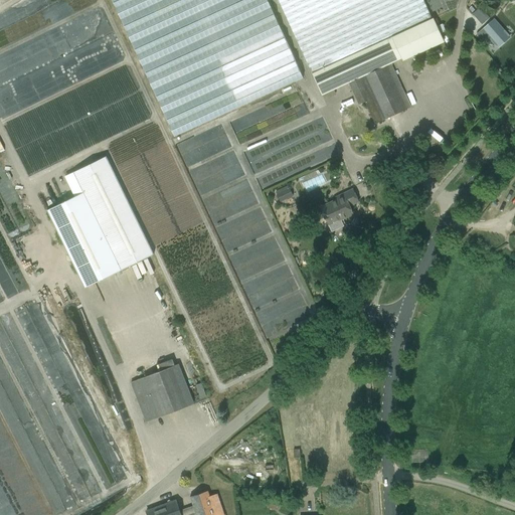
[(112,0),(174,137),(303,77),(267,0),(112,0)]
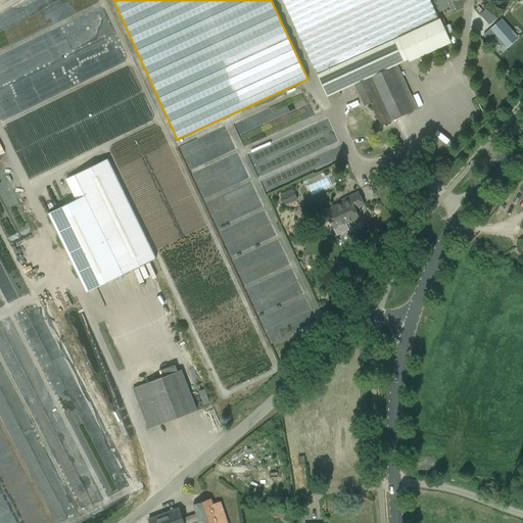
[(282,0),(317,75),(327,96),(354,84),(364,106),(371,103),(381,126),(413,111),(392,66),(408,59),(409,61),(450,42),(446,34),(443,27),(440,18),(438,18),(430,0),(282,0)]
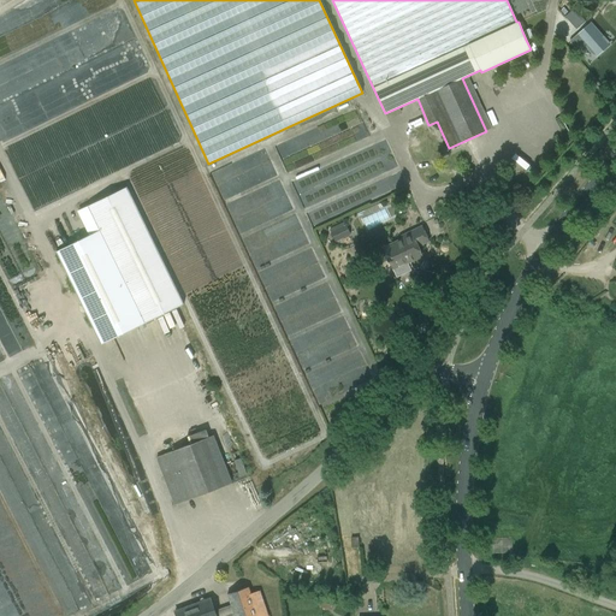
[(566,17),(569,22),(578,13),(574,9),(566,17)]
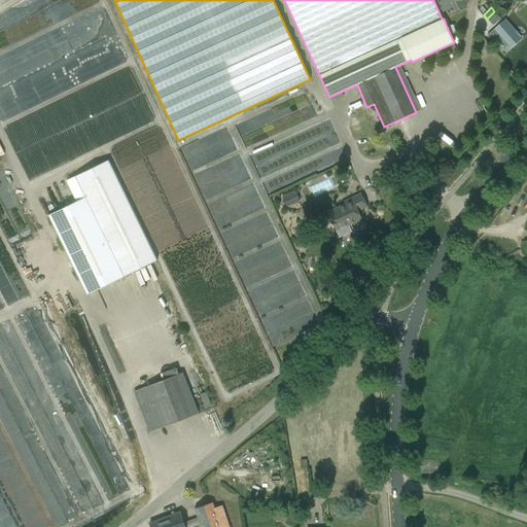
[(490,34),(495,28),(505,39),(517,30),(500,11),(483,27),(490,34)]
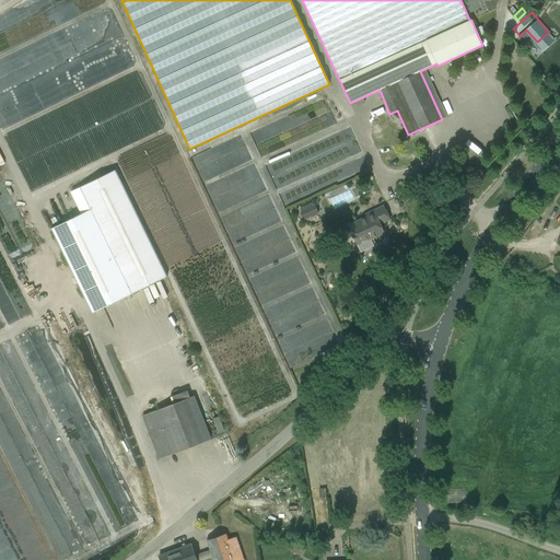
[(481,25),(475,28),(478,36),(485,34),(481,25)]
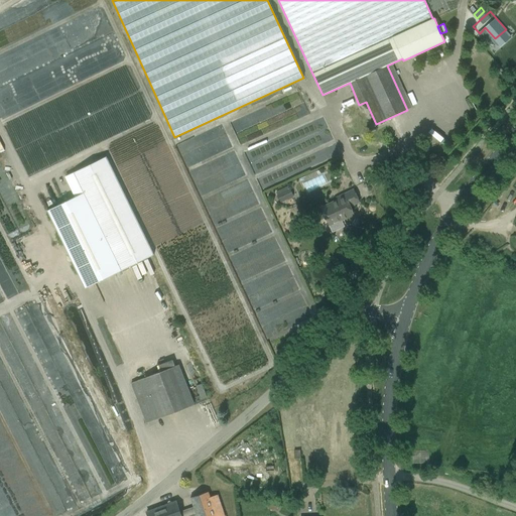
[(106,156),(66,176),(75,197),(46,211),(85,288),(154,255),(106,156)]
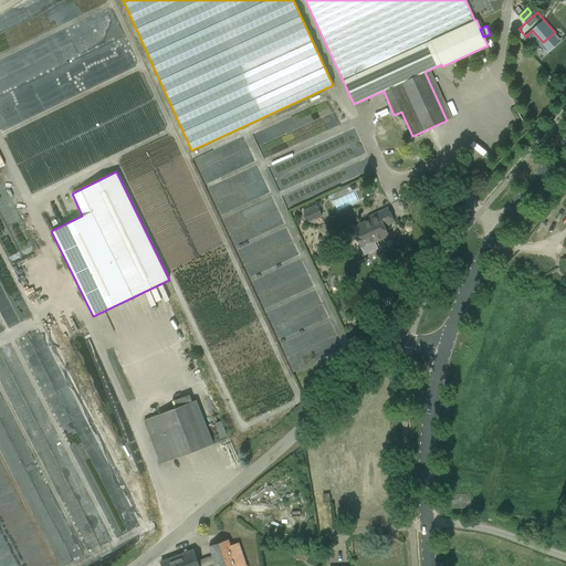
[(394,221),(387,207),(368,216),(369,219),(352,227),(363,248),(363,247),(362,244),(365,242),(365,243),(367,242),(366,241),(371,239),(374,242),(388,236),(384,227),(394,221)]
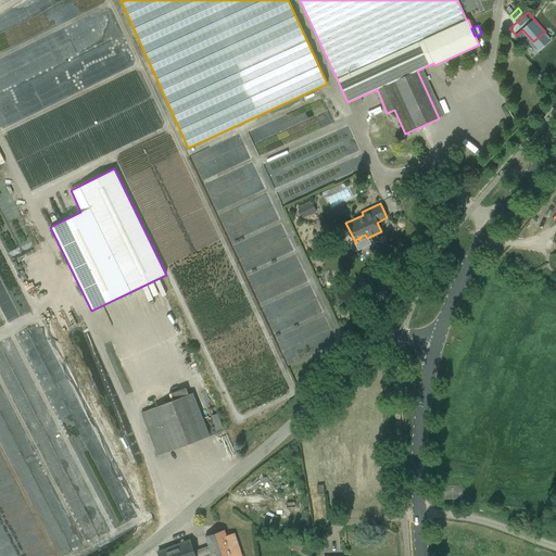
[(310,216),(304,204),(297,207),(302,219),(310,216)]
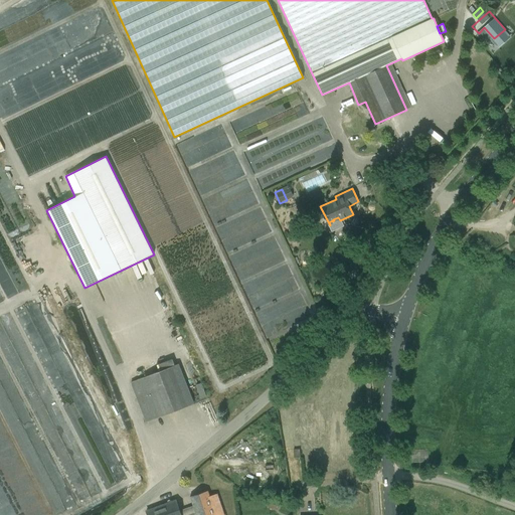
[(193,404),(178,364),(131,382),(147,422),(193,404)]
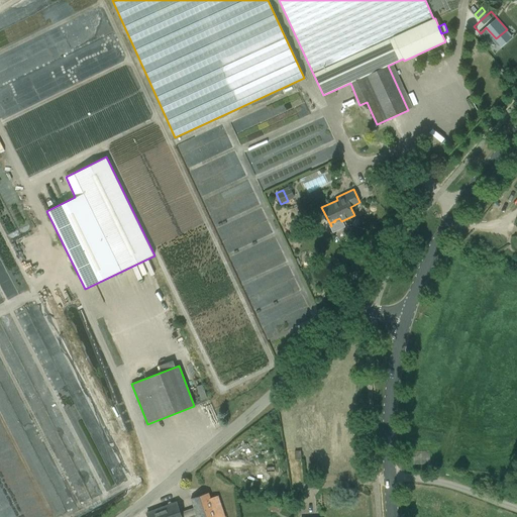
[(197,387),(201,400),(207,398),(202,385),(197,387)]
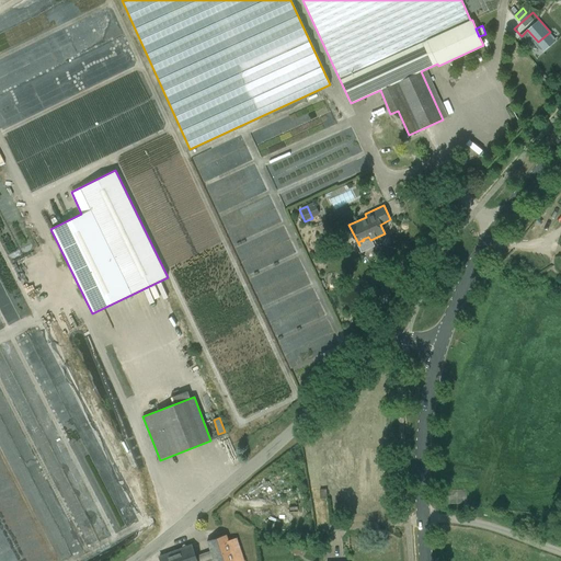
[(90,488),(99,488),(99,477),(89,477),(90,488)]
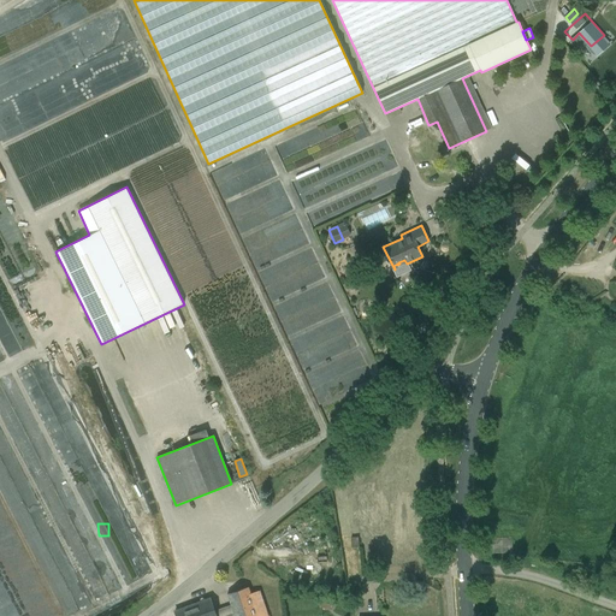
[(513,552),(511,542),(493,542),(493,552),(513,552)]
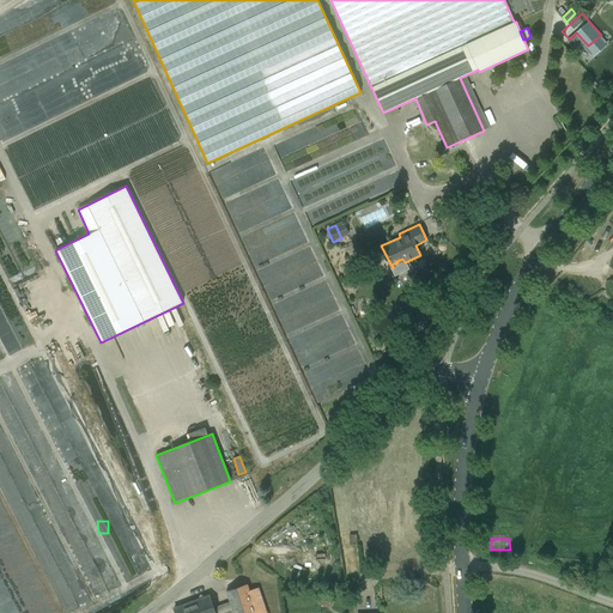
[(139,576),(125,546),(110,553),(125,583),(139,576)]
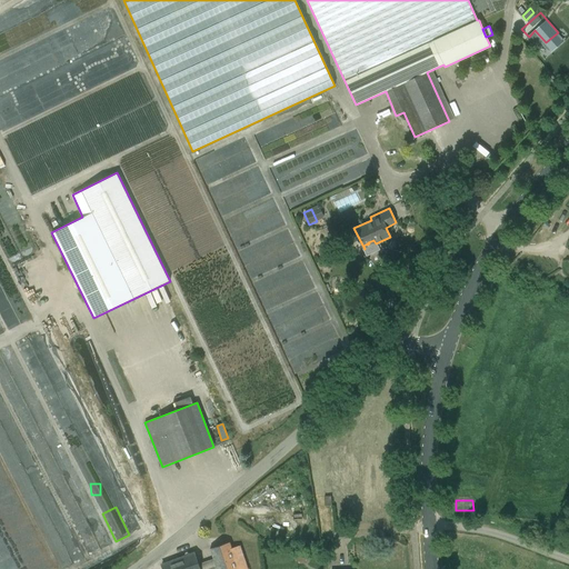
[(210,549),(217,568),(251,568),(251,567),(249,568),(240,545),(232,548),(230,542),(210,549)]
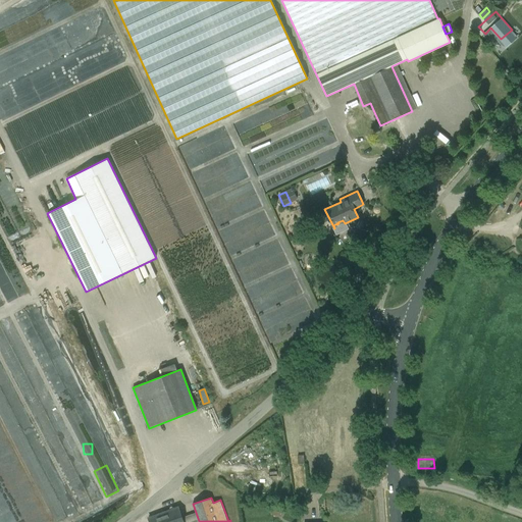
[(184,521),(178,508),(148,518),(149,521),(184,521)]
